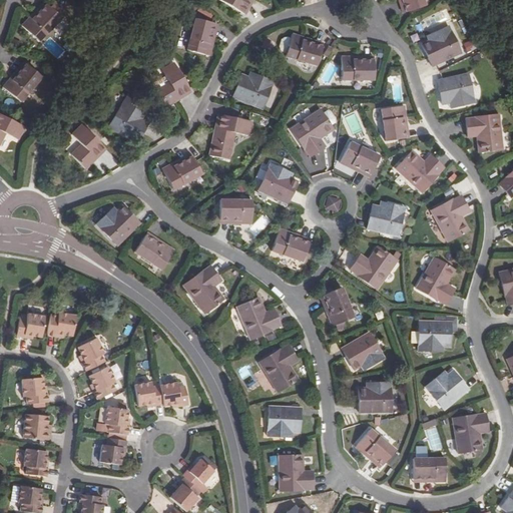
[(252,0),(215,0),(242,15),(250,1),(252,2),(252,0)]
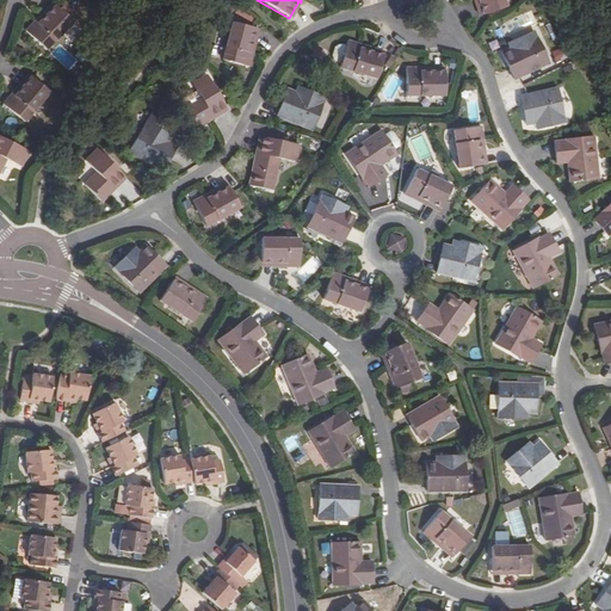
[(476,0),(483,17),(506,10),(501,0),(476,0)]
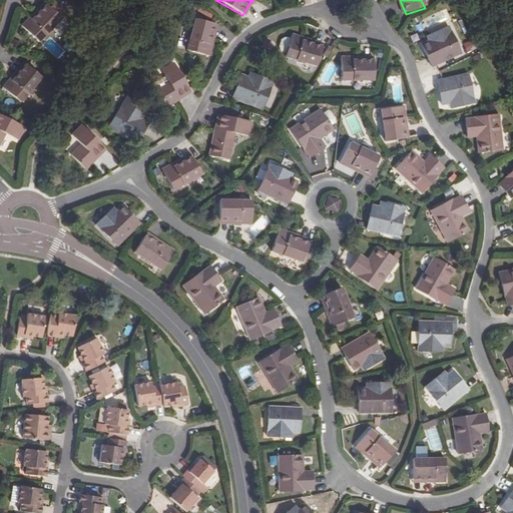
[(31,20),(45,5),(42,2),(28,18),(31,20)]
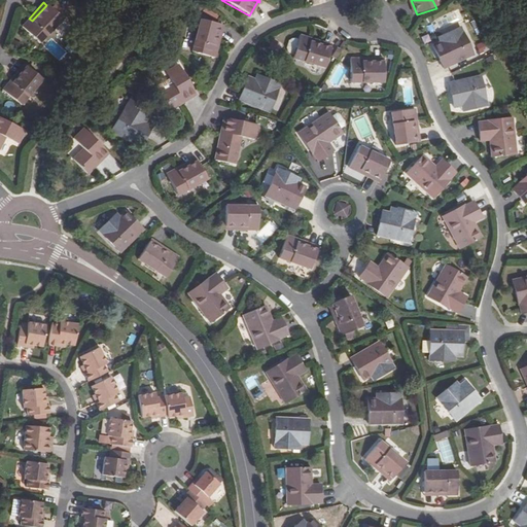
[(32,21),(29,19),(22,27),(39,43),(62,20),(46,5),(32,21)]
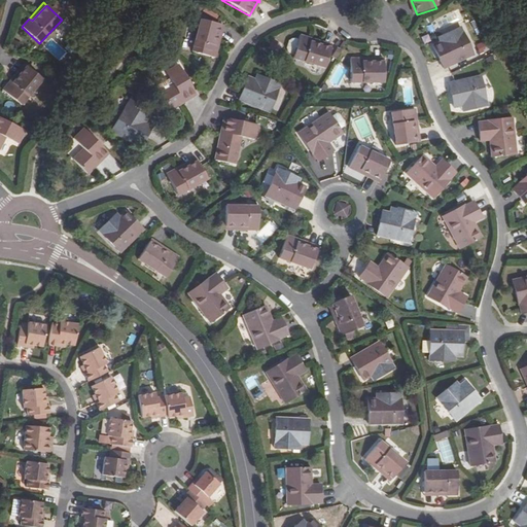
[(215,60),(218,47),(215,46),(221,27),(201,22),(192,54),(215,60)]
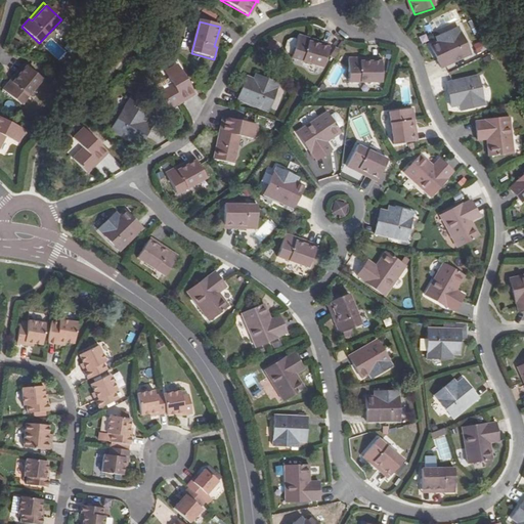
[(222,27),(220,27),(214,46),(217,47),(222,27)]
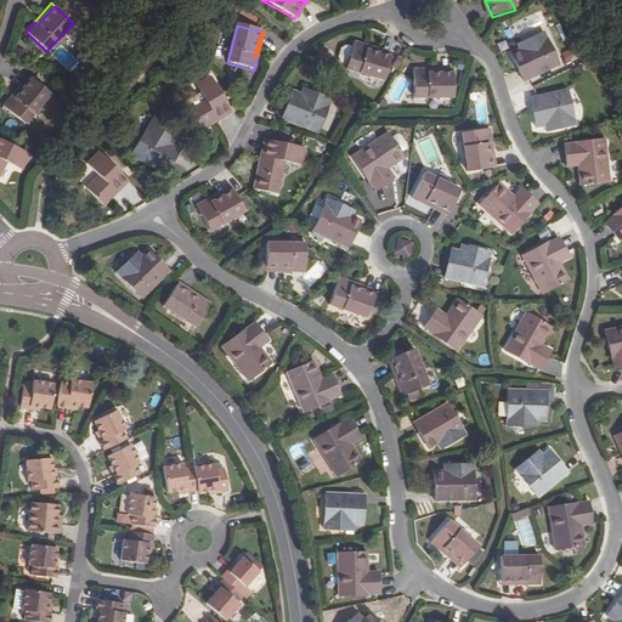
[(527,46),(520,49),(510,54),(521,79),(558,63),(542,32),(525,39),(527,46)]
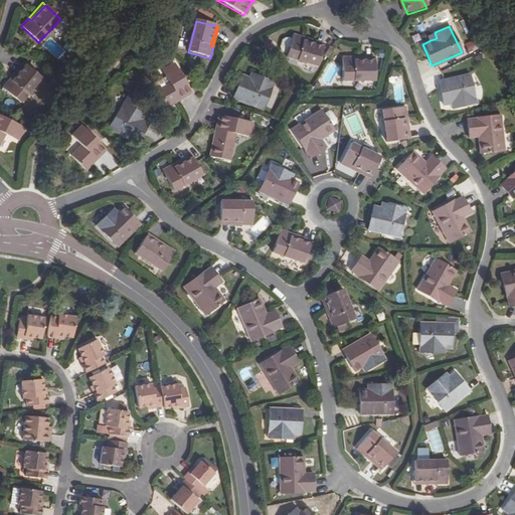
[(437,38),(435,32),(427,35),(431,40),(437,38)]
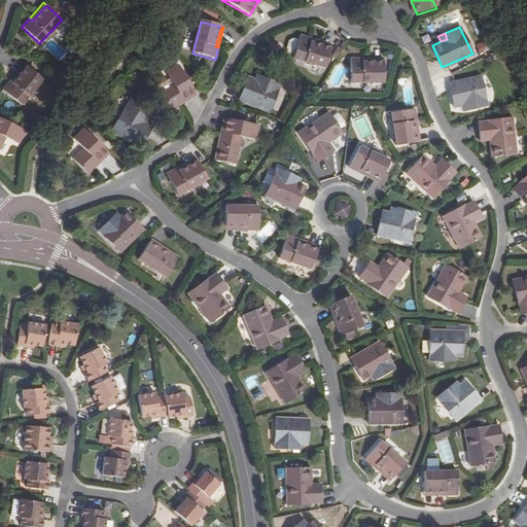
[(309,44),(310,41),(299,37),(292,60),(323,71),(329,51),(309,44)]
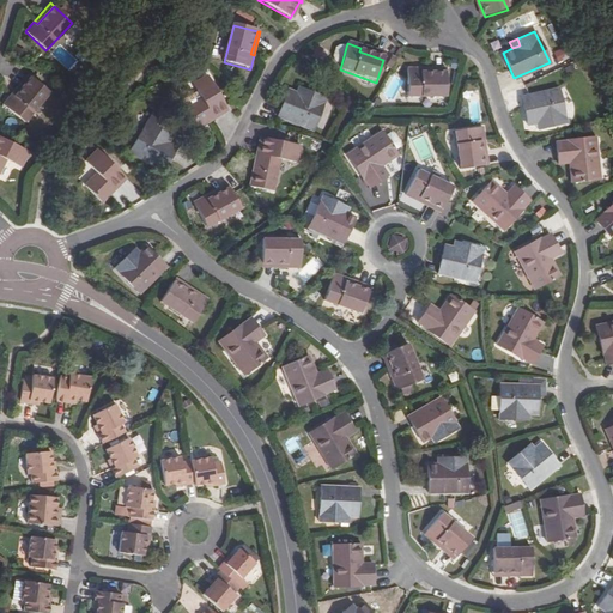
[(359,52),(383,60),(384,56),(360,48),(359,52)]
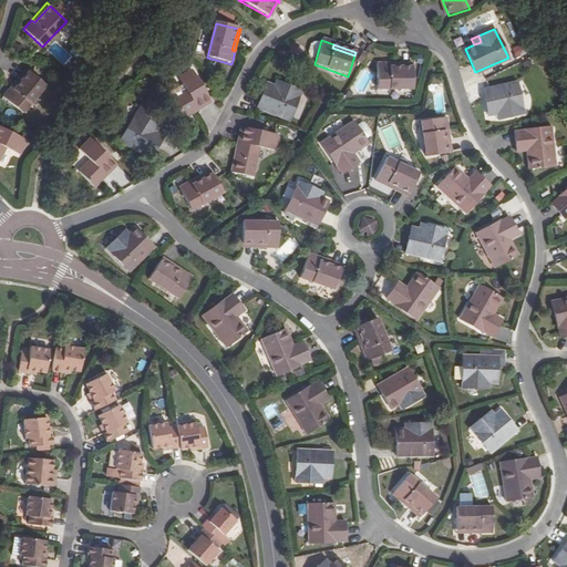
[(389,69),(389,65),(375,65),(375,91),(411,90),(411,69),(389,69)]
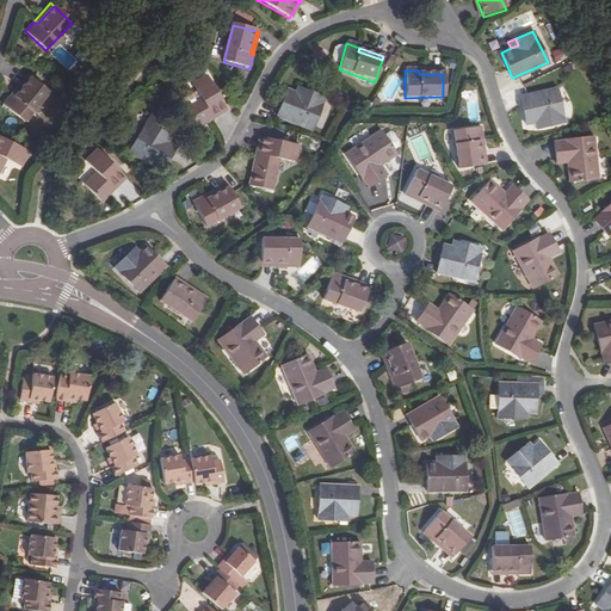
[(16,96),(31,76),(28,74),(12,93),(16,96)]
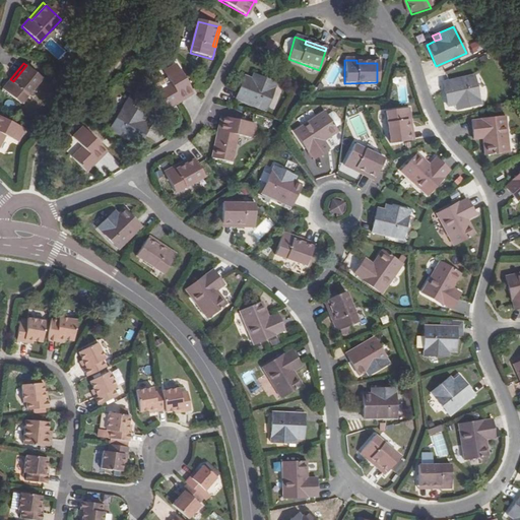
[(13,81),(10,79),(3,88),(20,104),(42,78),(26,65),(13,81)]
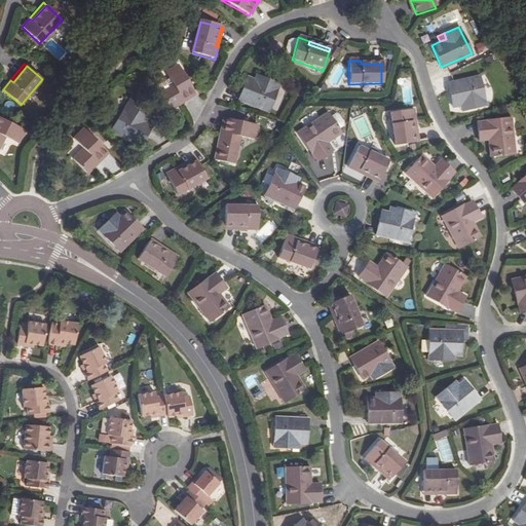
[(164,74),(167,80),(172,86),(160,94),(171,111),(180,106),(179,104),(194,95),(177,66),(164,74)]
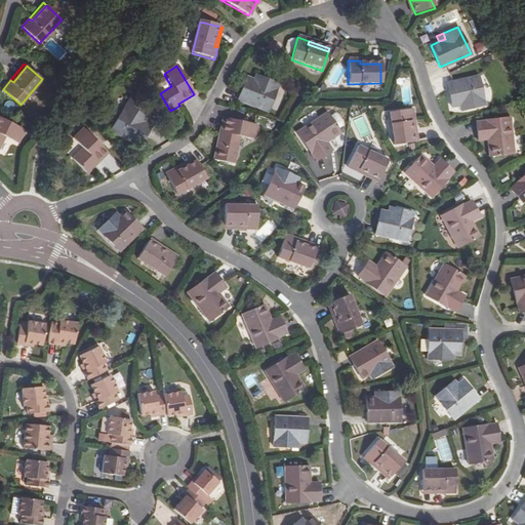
[(467,105),(469,111),(486,106),(478,77),(447,85),(453,109),(461,107),(467,105)]
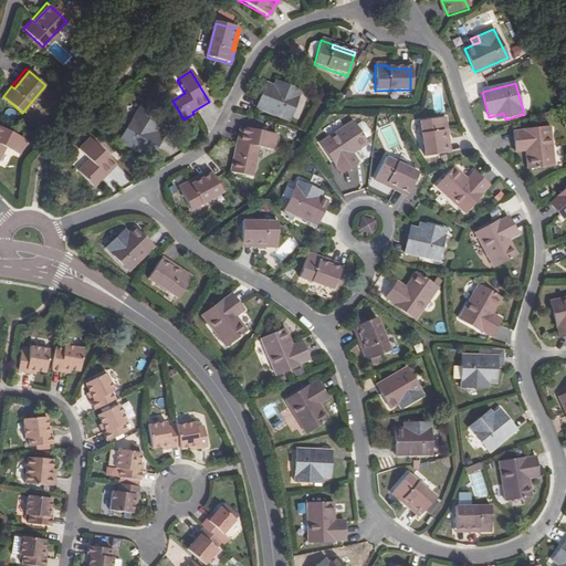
[(282,90),(275,88),(268,85),(259,109),(291,123),(302,92),(284,85),(282,90)]
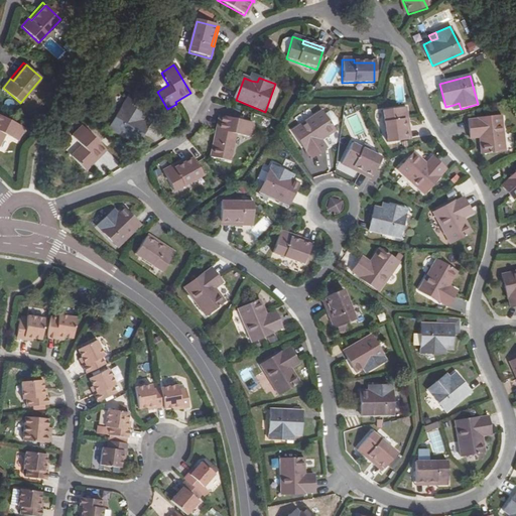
[(153,86),(157,92),(168,85),(164,79),(161,81),(160,81),(156,83),(156,85),(153,86)]
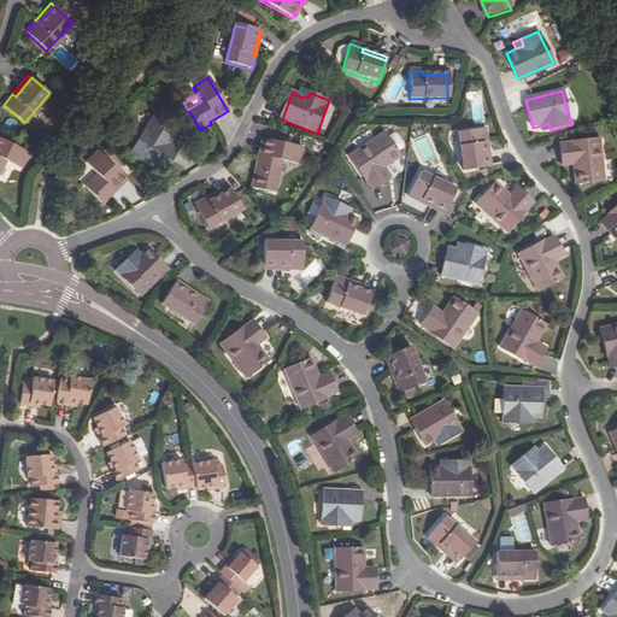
[(150,125),(130,156),(163,175),(178,150),(174,147),(164,141),(168,136),(150,125)]
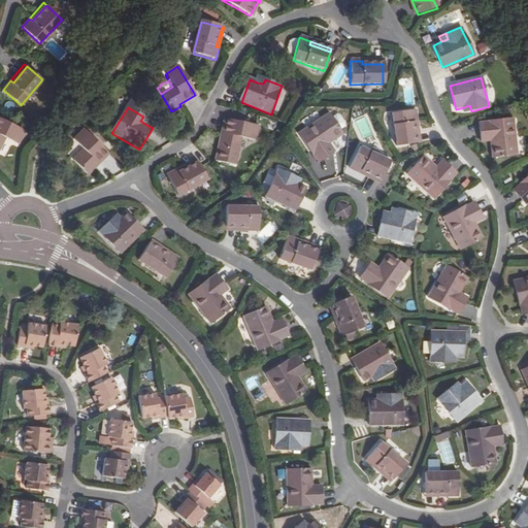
[(414,121),(418,120),(416,107),(391,111),(397,145),(418,142),(414,121)]
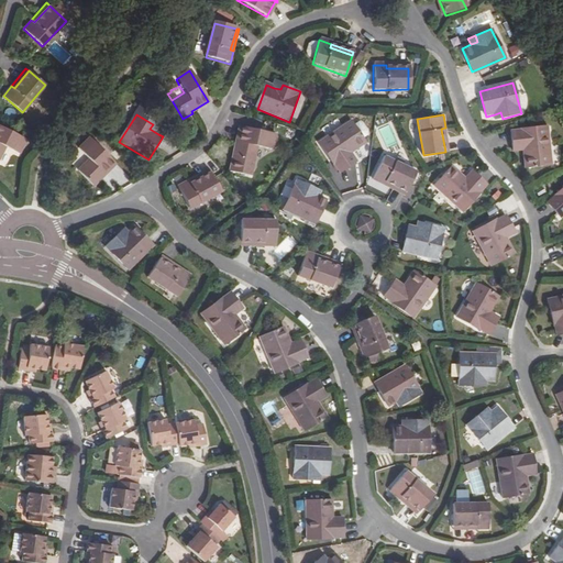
[(353,119),(320,141),(335,163),(337,162),(342,170),(359,159),(352,150),(357,146),(357,147),(368,141),(353,119)]
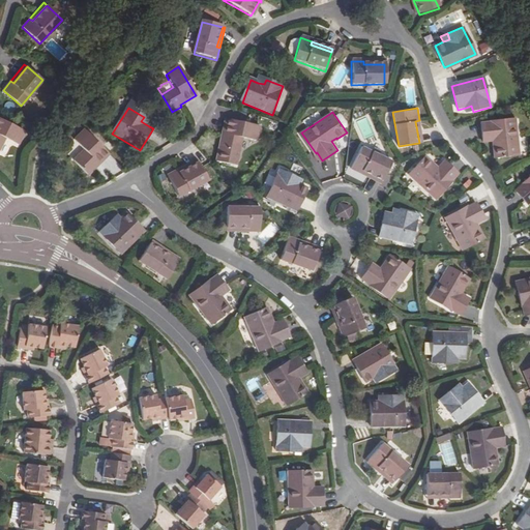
[(152,122),(144,117),(141,121),(149,126),(152,122)]
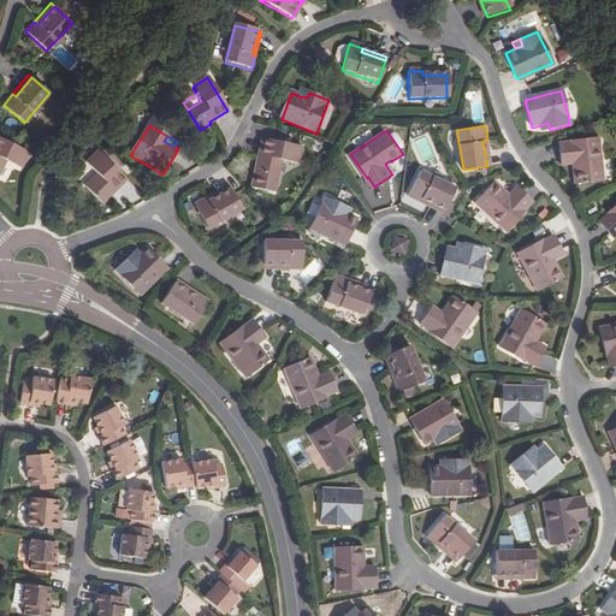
[(426,136),(415,142),(424,161),(436,157),(426,136)]
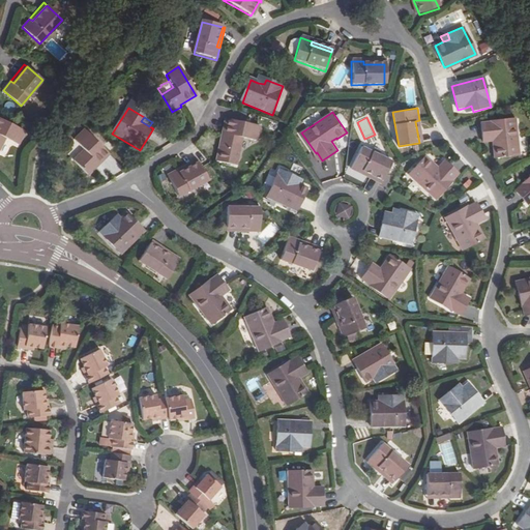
[(25,131),(0,118),(0,147),(4,139),(18,145),(25,131)]
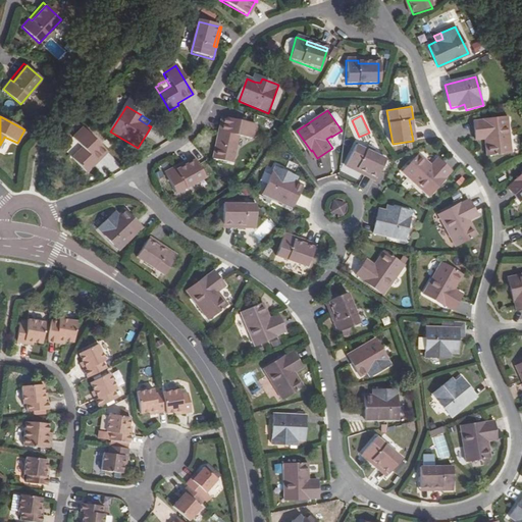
[(221,136),(219,136),(217,146),(236,151),(240,137),(254,140),(257,125),(225,118),(221,136)]
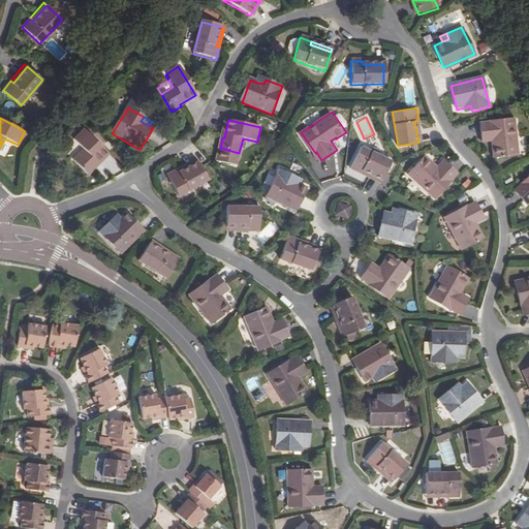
[(490,124),(480,125),(483,144),(494,143),(495,147),(493,147),(494,160),(519,157),(515,120),(490,123),(490,124)]
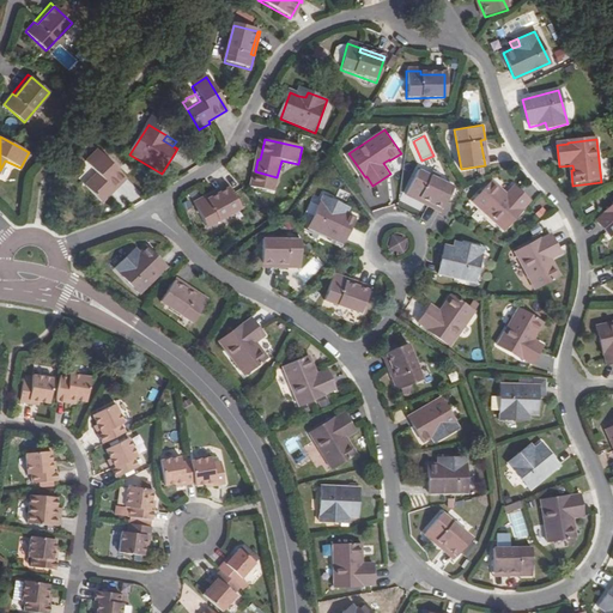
[(98,151),(86,163),(98,175),(86,188),(103,204),(111,195),(110,193),(125,177),(98,151)]
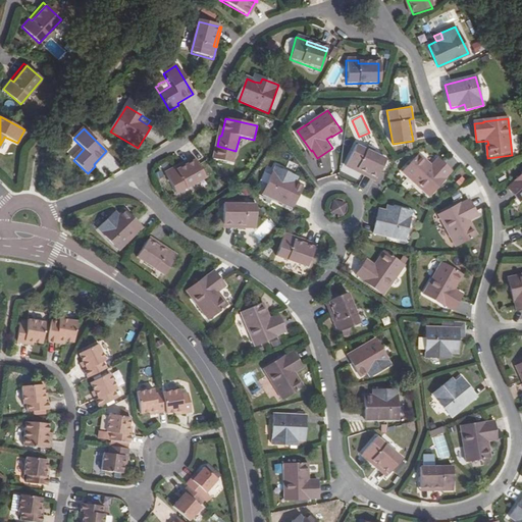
[(357,167),(376,177),(386,160),(358,143),(346,164),(356,169),(357,167)]
